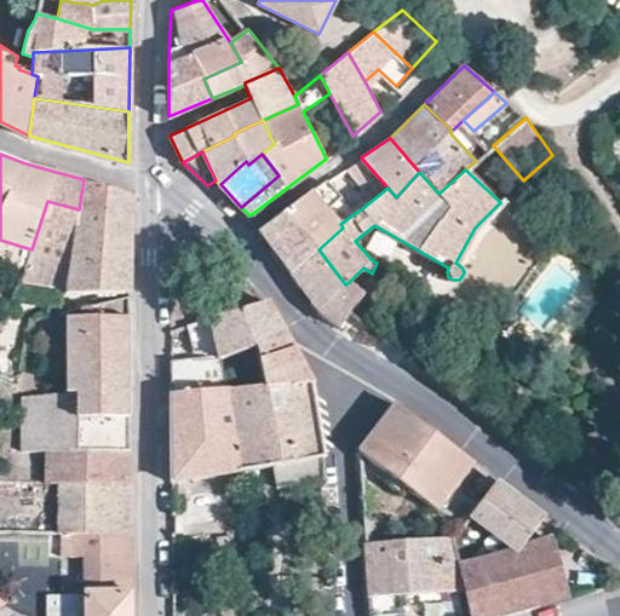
[(130,292),(131,193),(84,179),(79,209),(47,201),(32,249),(24,269),(22,277),(68,285),(67,291),(130,292)]
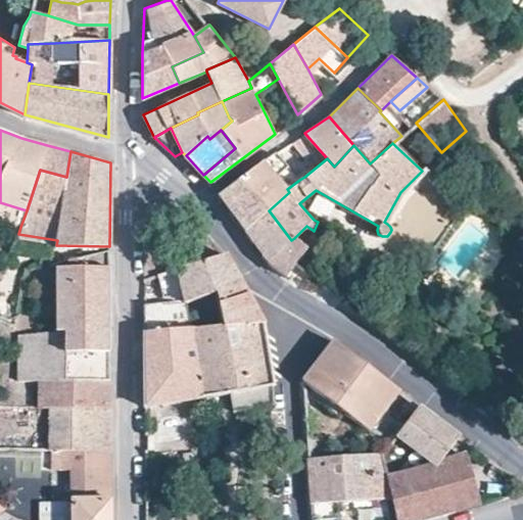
[(287,189),(299,180),(275,151),(267,156),(219,193),(246,230),(269,210),(289,192),(287,189)]
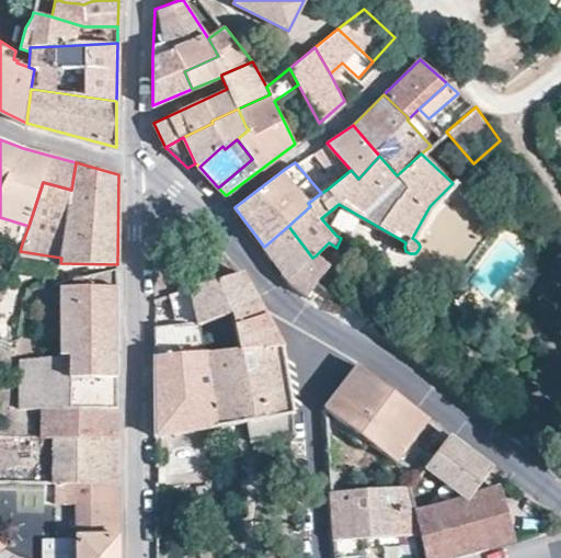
[(0,236),(22,243),(29,226),(0,217),(0,236)]
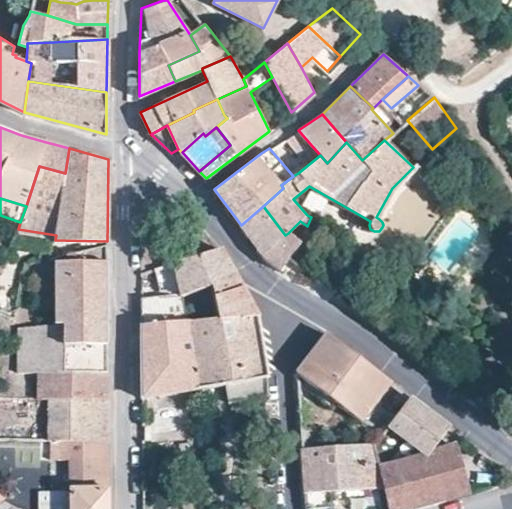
[(280,269),(300,243),(288,233),(285,235),(263,206),(241,226),(263,255),(280,269)]
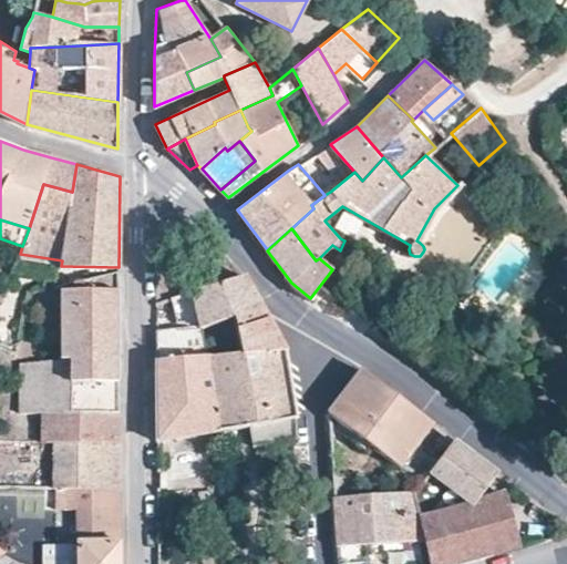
[(120,358),(119,269),(76,278),(76,288),(62,287),(62,358),(120,358)]
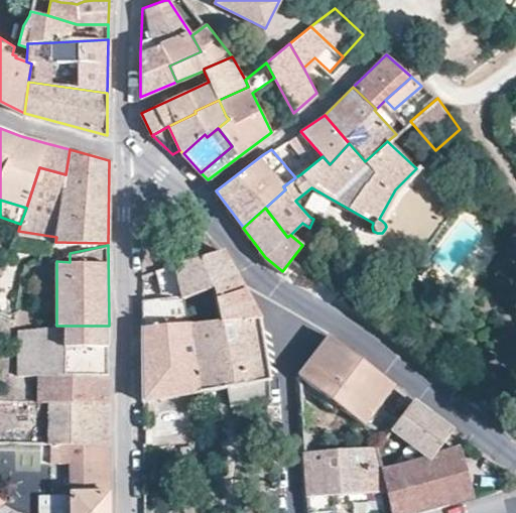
[(241,283),(222,249),(173,264),(180,296),(180,298),(184,297),(213,287),(216,298),(244,288),(241,283)]
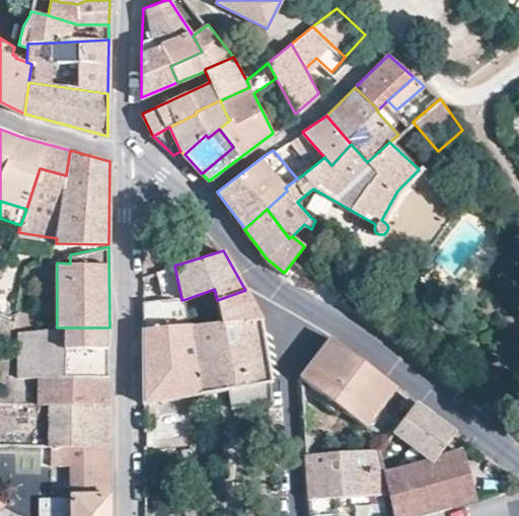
[(181,298),(174,266),(157,271),(162,293),(170,292),(171,299),(181,298)]
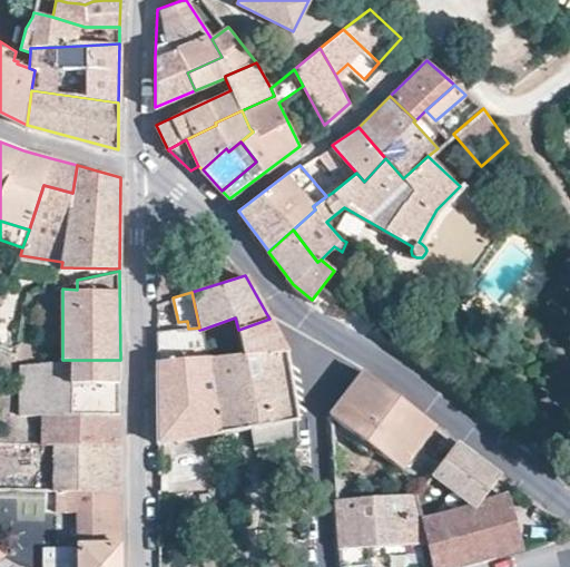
[(285,350),(269,319),(238,330),(243,353),(243,354),(285,351),(285,350)]
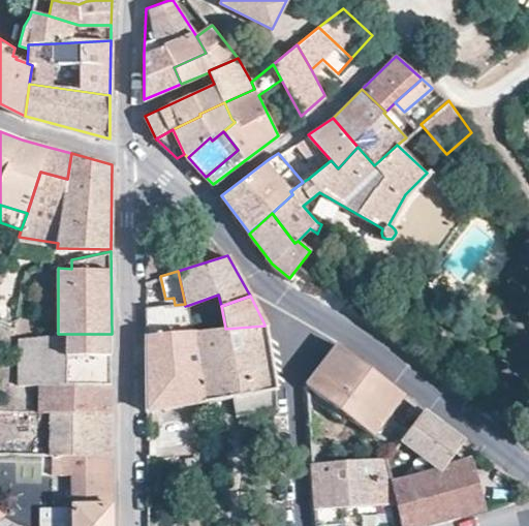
[(205,400),(194,331),(189,305),(185,306),(185,304),(175,305),(147,307),(147,409),(205,400)]
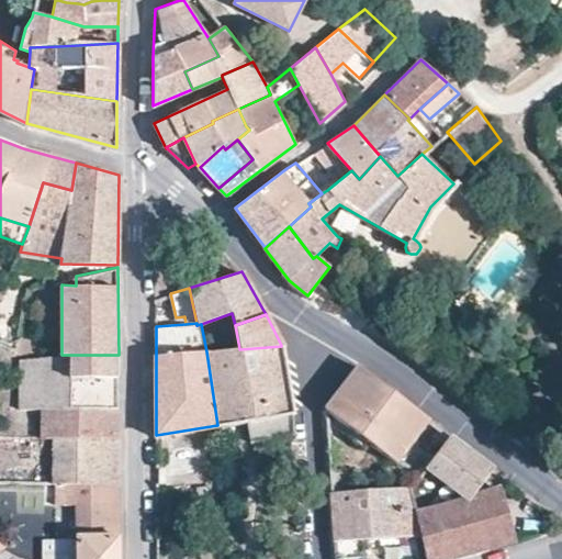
[(292,413),(281,346),(239,349),(239,348),(206,351),(217,425),(247,421),(292,413)]
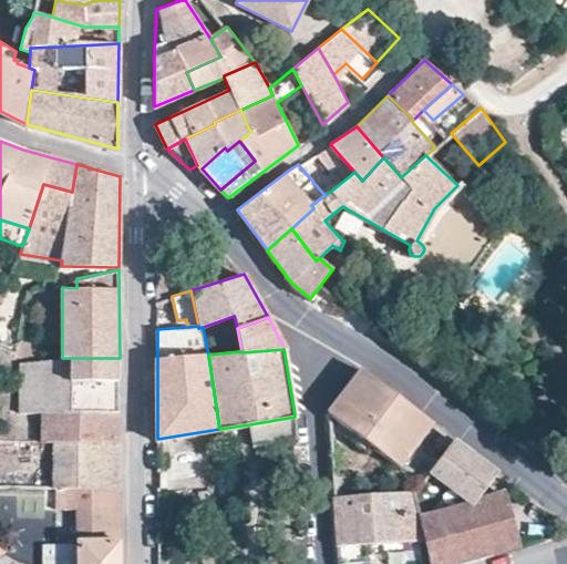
[(120,412),(120,358),(62,358),(22,359),(21,410),(42,411),(120,412)]
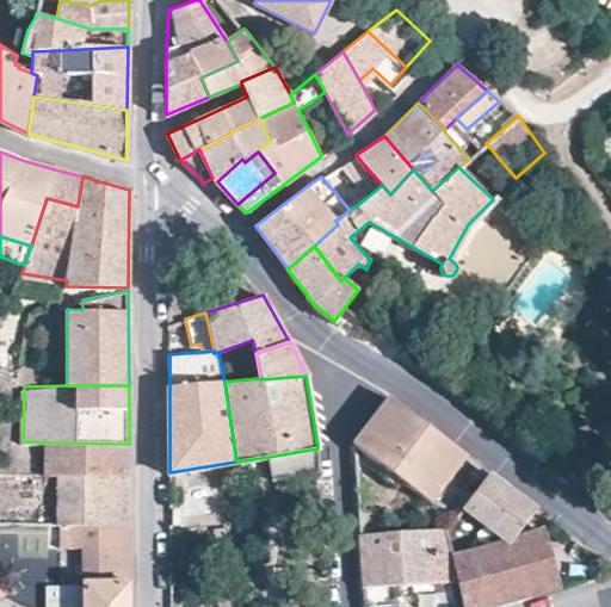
[(466,454),(389,396),(353,444),(429,502),(466,454)]
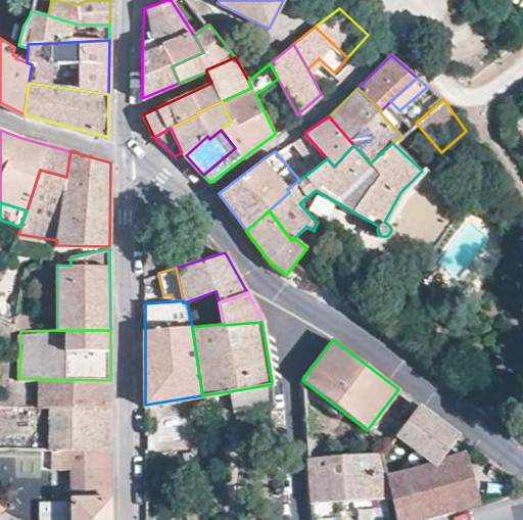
[(109,407),(110,380),(39,379),(39,407),(49,407),(109,407)]
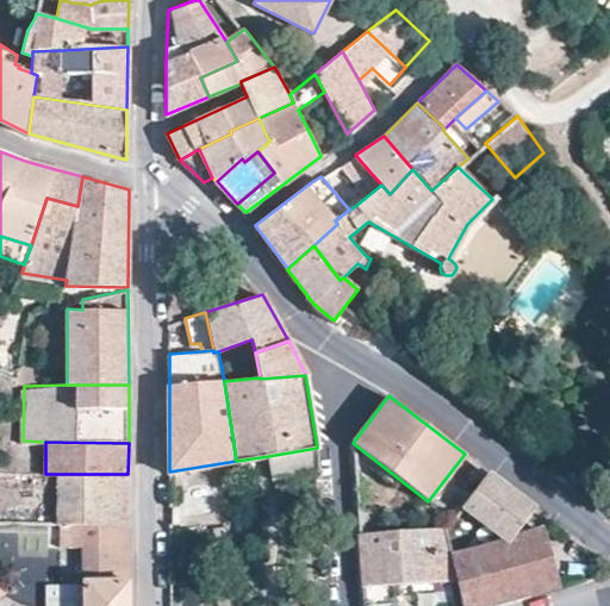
[(317,448),(268,456),(272,478),(318,470),(317,448)]
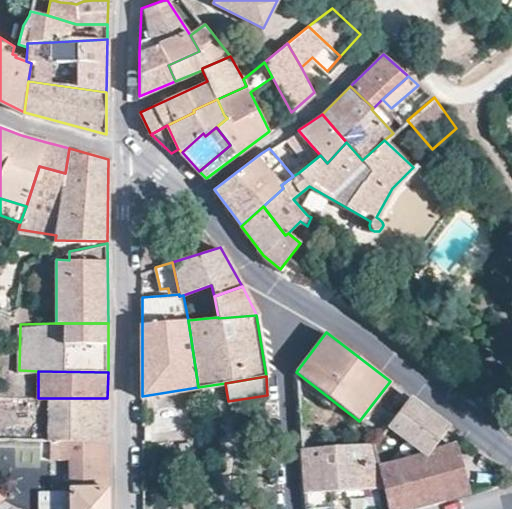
[(449,426),(409,395),(387,424),(424,452),(427,455),(430,450),(449,426)]
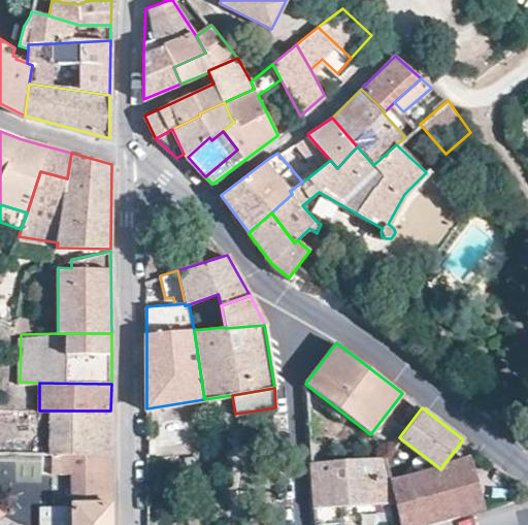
[(112,453),(110,411),(50,411),(48,453),(53,453),(112,453)]
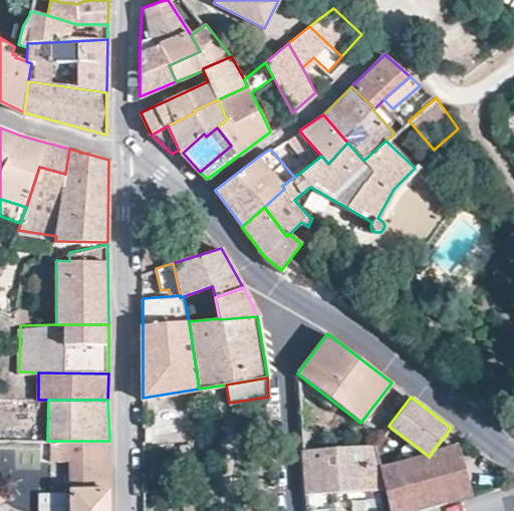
[(71,460),(71,493),(109,494),(109,441),(51,441),(51,460),(71,460)]
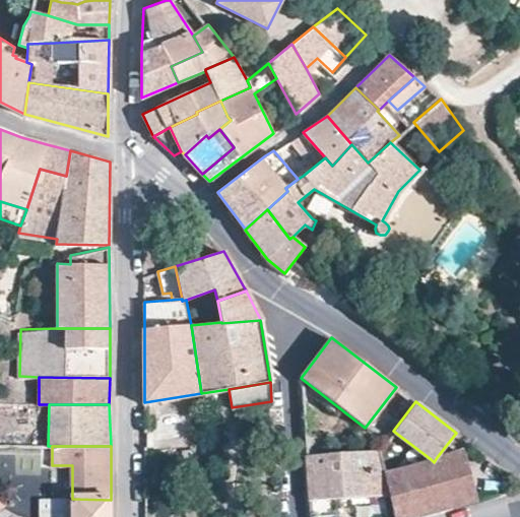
[(385,472),(380,449),(306,453),(309,500),(334,498),(389,495),(384,472),(385,472)]
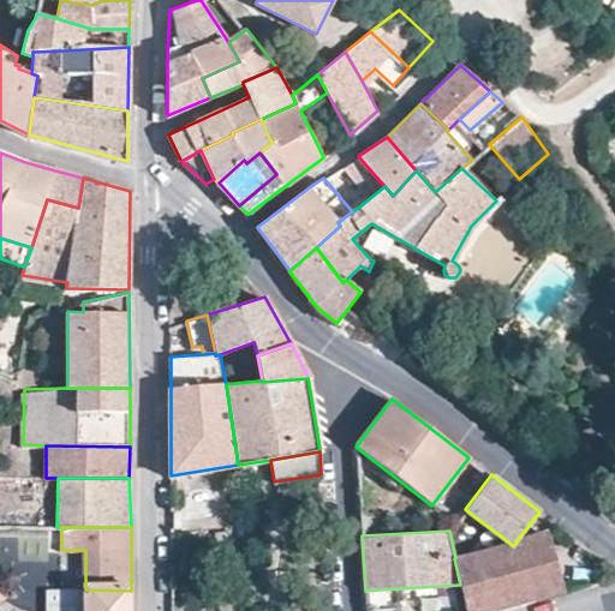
[(489,610),(562,591),(547,533),(517,540),(513,546),(509,543),(455,558),(454,558),(460,585),(466,610),(489,610)]
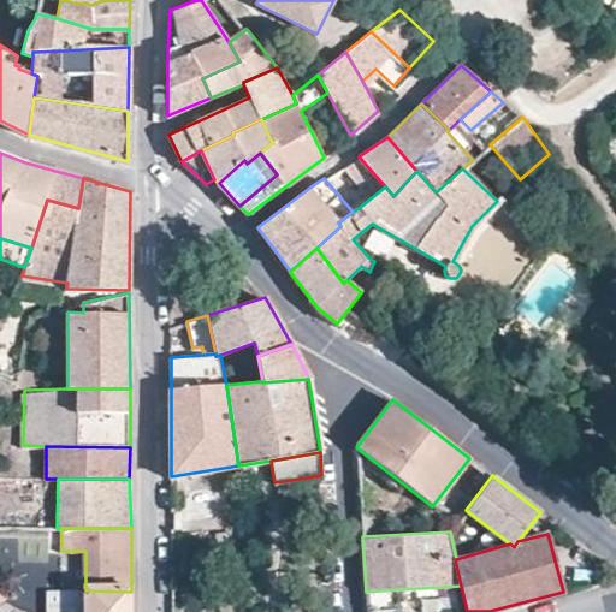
[(398,611),(396,589),(366,592),(367,611),(398,611)]
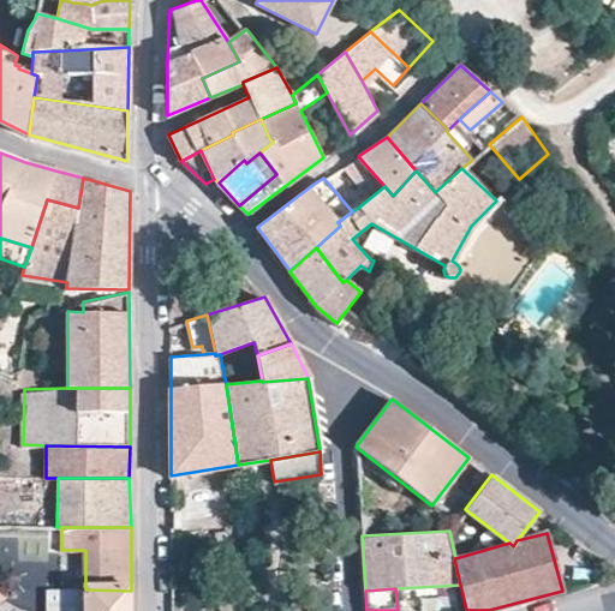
[(49,610),(83,610),(84,589),(51,589),(49,610)]
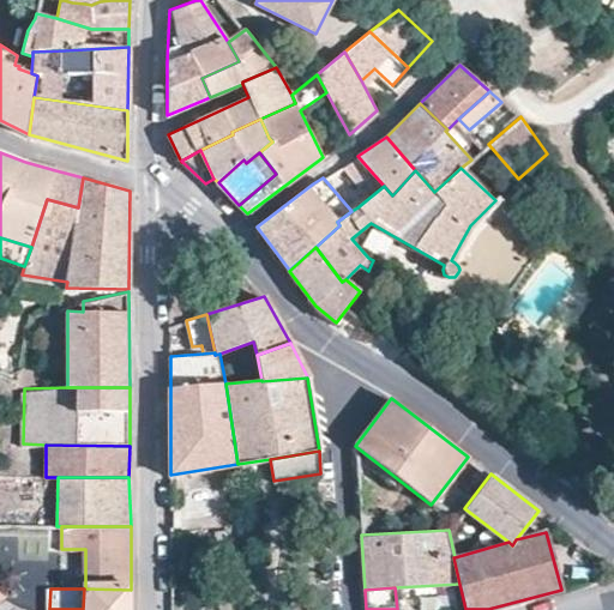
[(130,609),(131,590),(85,589),(84,609),(130,609)]
